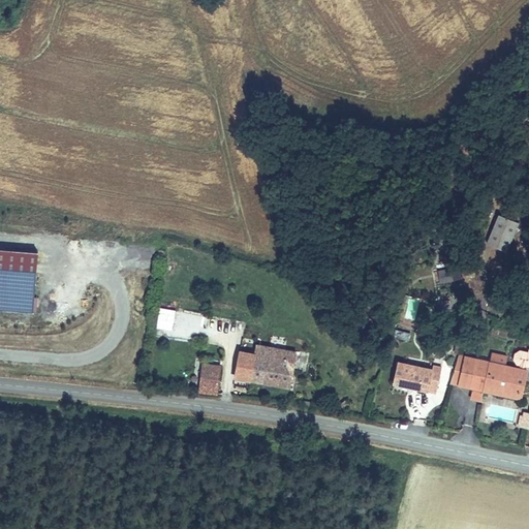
[(484,240),(505,248),(518,215),(496,207),(484,240)]
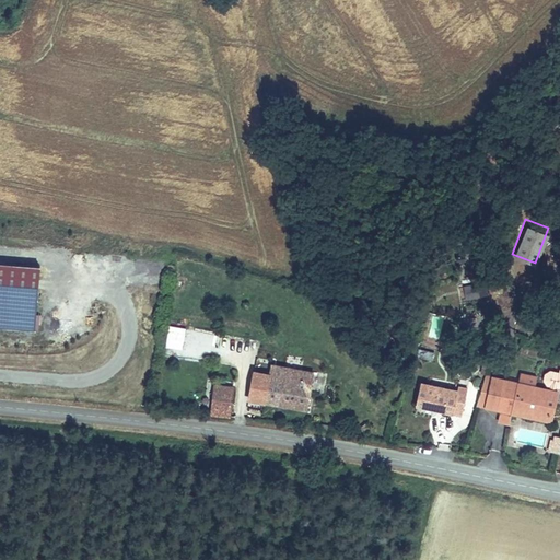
[(0,326),(34,328),(38,258),(0,256),(0,326)]
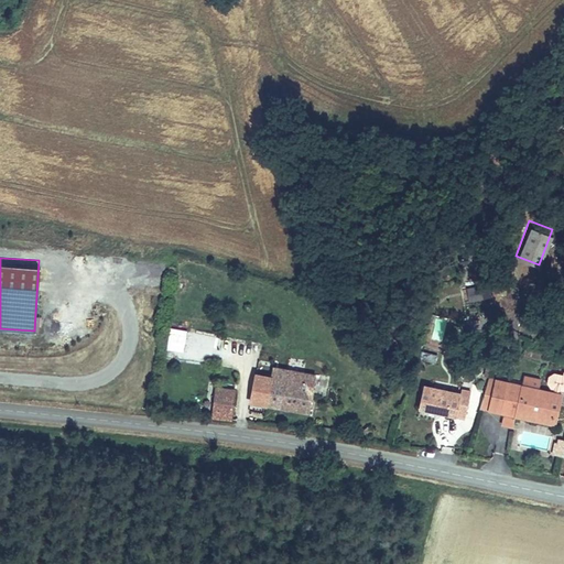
[(461,300),(484,299),(483,280),(461,280),(461,300)]
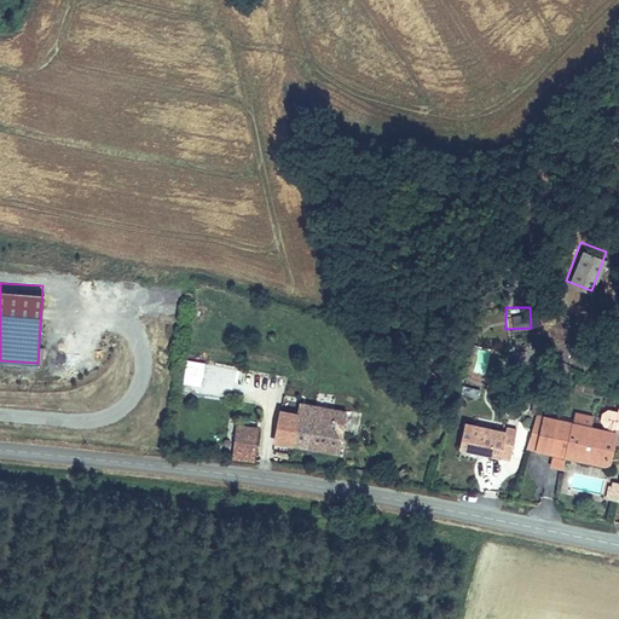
[(298,414),(346,418),(348,408),(300,400),(298,414)]
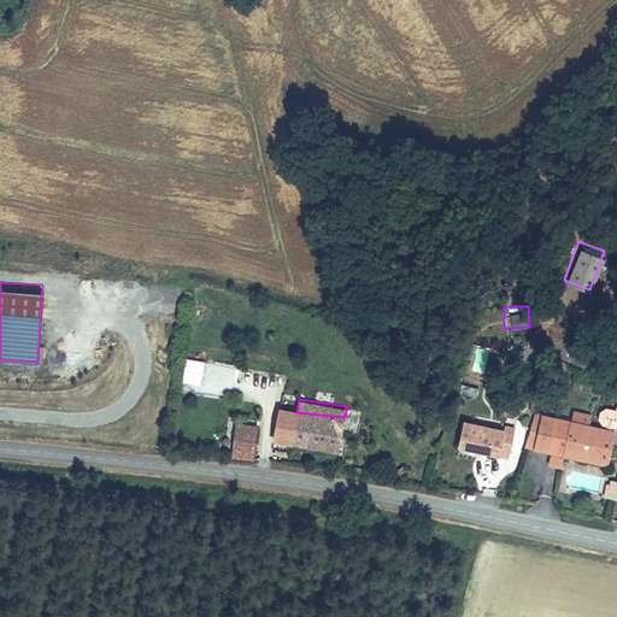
[(616,404),(599,403),(598,421),(616,422),(616,404)]
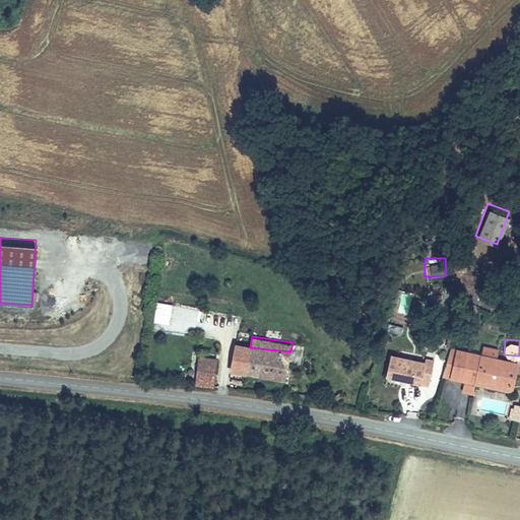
[(285,379),(290,351),(250,347),(235,346),(233,371),(285,379)]
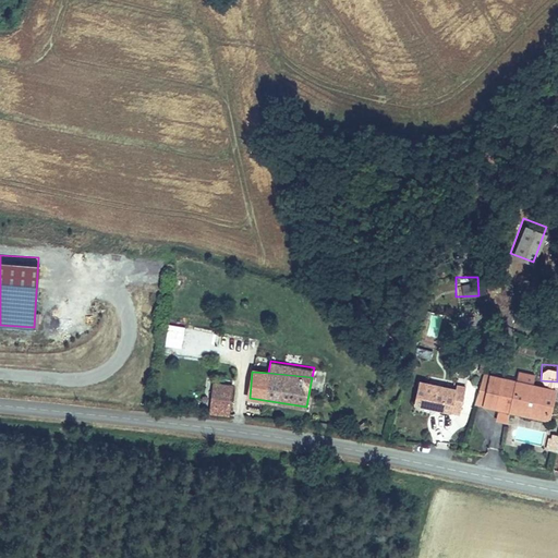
[(505,379),(483,376),(477,407),(499,410),(501,396),(505,379)]
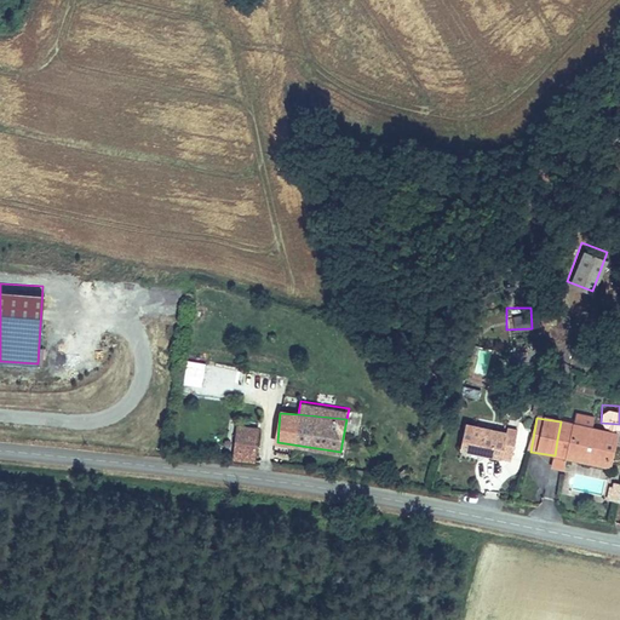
[(612,468),(614,458),(618,435),(561,422),(557,440),(555,455),(558,457),(568,459),(612,468)]
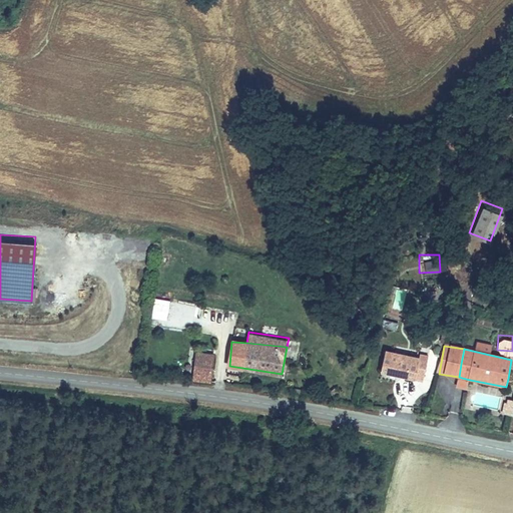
[(422,379),(428,356),(421,355),(419,358),(387,351),(383,371),(422,379)]
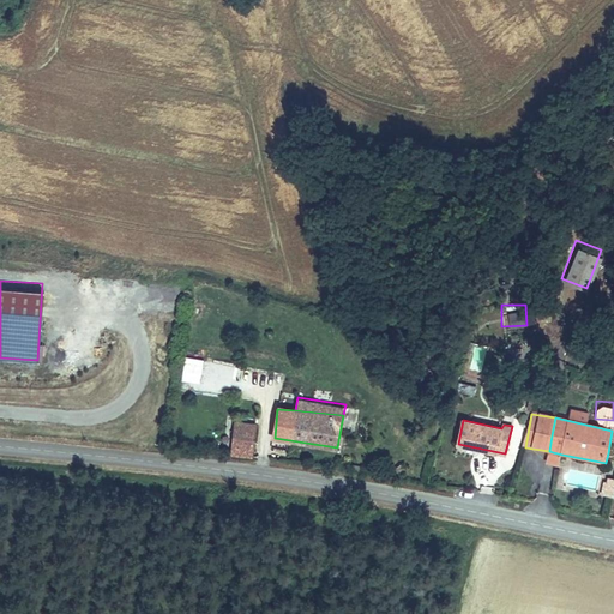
[(234,431),(234,437),(254,440),(256,432),(234,431)]
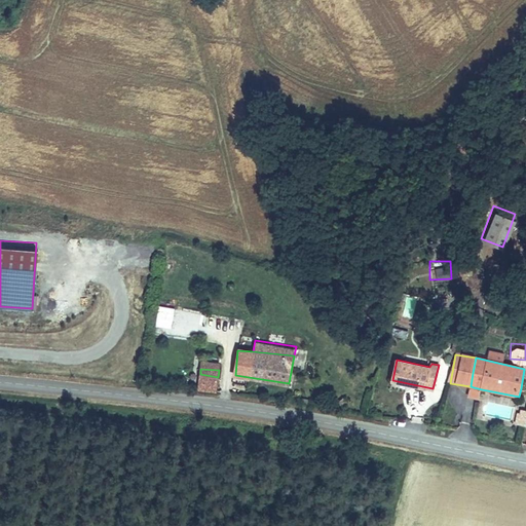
[(218,377),(200,374),(197,389),(215,392),(218,377)]
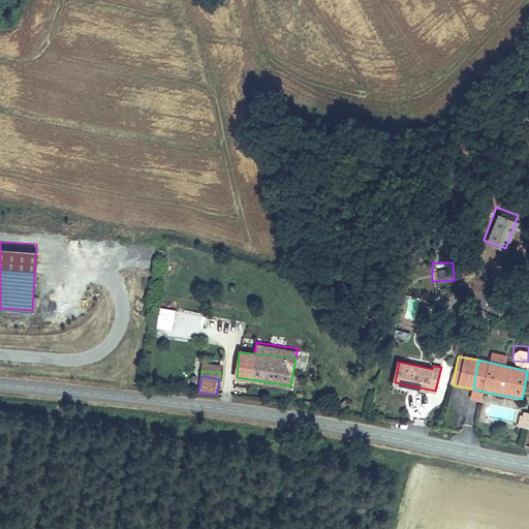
[(483,402),(485,392),(476,390),(474,400),(483,402)]
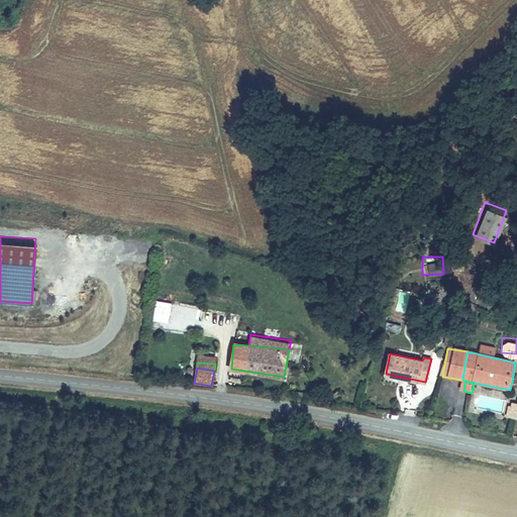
[(507,418),(515,420),(516,413),(516,407),(512,406),(507,418)]
